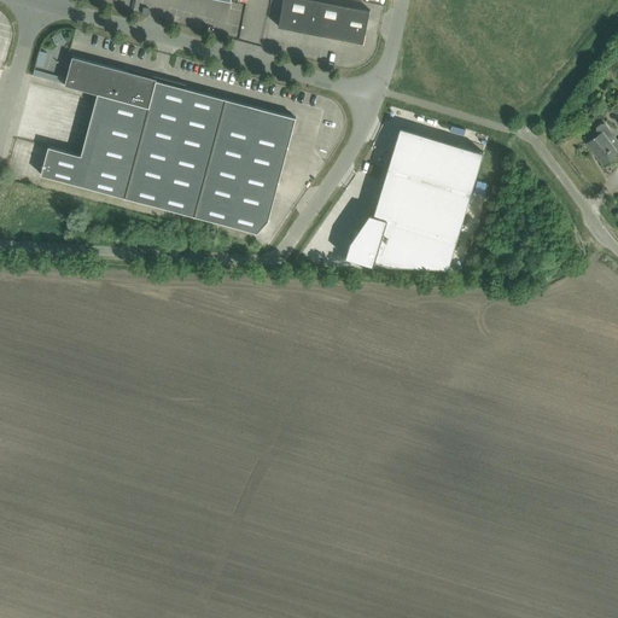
[(283,0),(279,27),(310,33),(316,0),(283,0)]
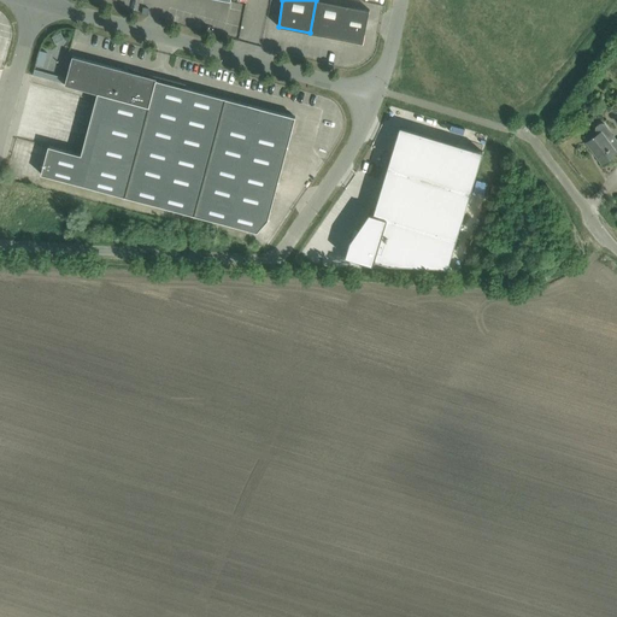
[(316,0),(310,33),(342,39),(348,6),(318,0),(316,0)]
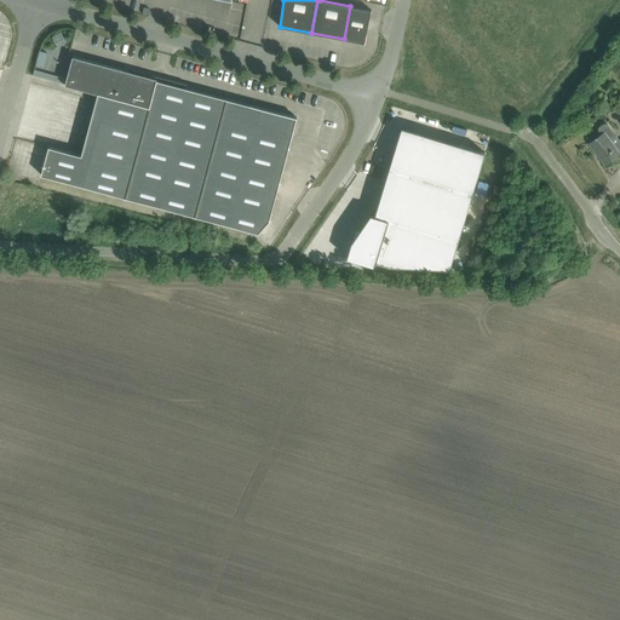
[(350,6),(344,39),(365,44),(372,10),(350,6)]
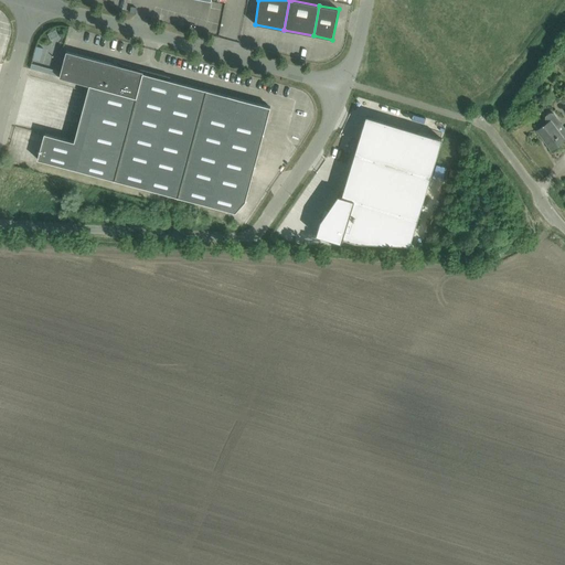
[(44,134),(44,135),(38,160),(236,213),(246,201),(264,134),(270,107),(227,96),(169,81),(170,77),(120,63),(119,65),(66,52),(60,77),(89,86),(74,141),(44,134)]
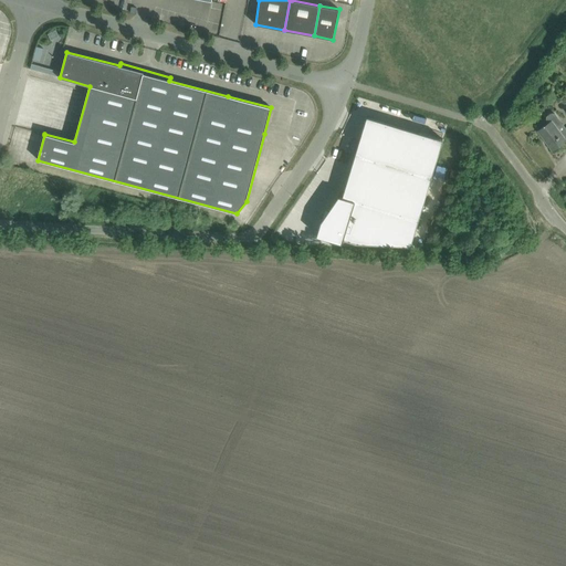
[(538,130),(553,150),(565,140),(565,128),(563,124),(562,124),(555,114),(553,113),(551,114),(547,116),(546,117),(546,119),(548,123),(538,130)]
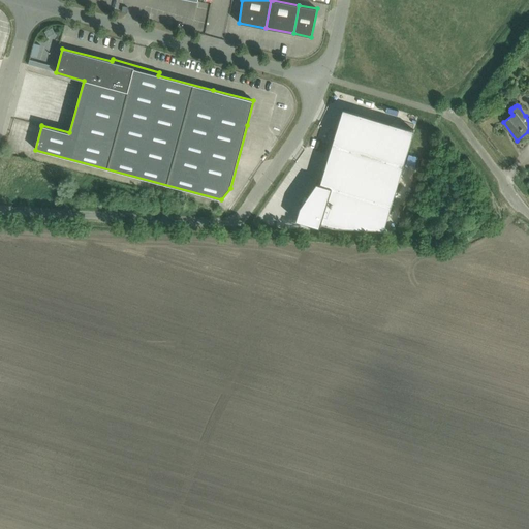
[(300,207),(296,220),(319,227),(320,223),(333,226),(383,229),(413,130),(342,109),(319,184),(316,183),(300,207)]
